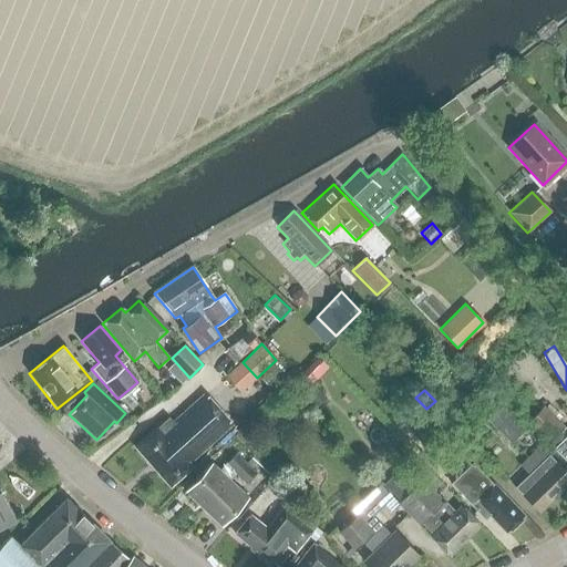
[(134,447),(152,466),(216,410),(203,394),(172,422),(167,418),(134,447)]
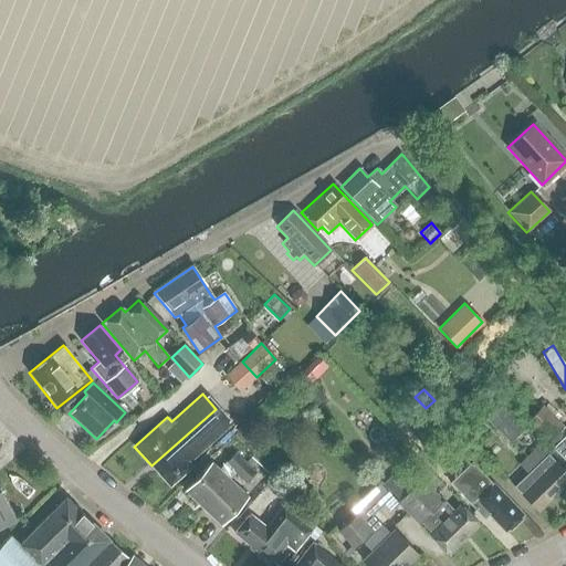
[(496,404),(483,417),(509,442),(522,429),(496,404)]
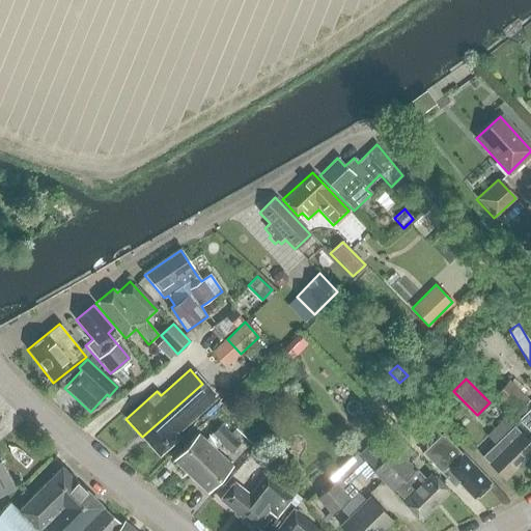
[(493,396),(499,402),(514,417),(529,403),(512,388),(506,382),(493,396)]
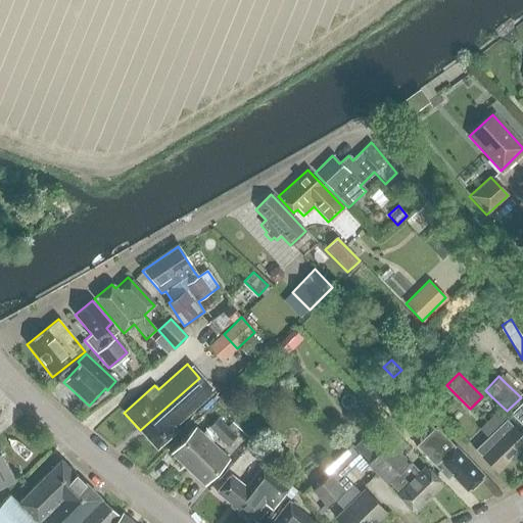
[(211,391),(199,378),(140,430),(155,448),(176,431),(175,430),(183,423),(181,420),(211,391)]
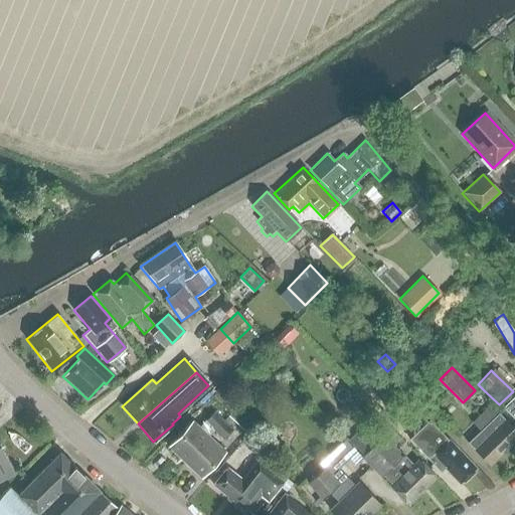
[(514,420),(514,394),(502,407),(506,411),(514,420)]
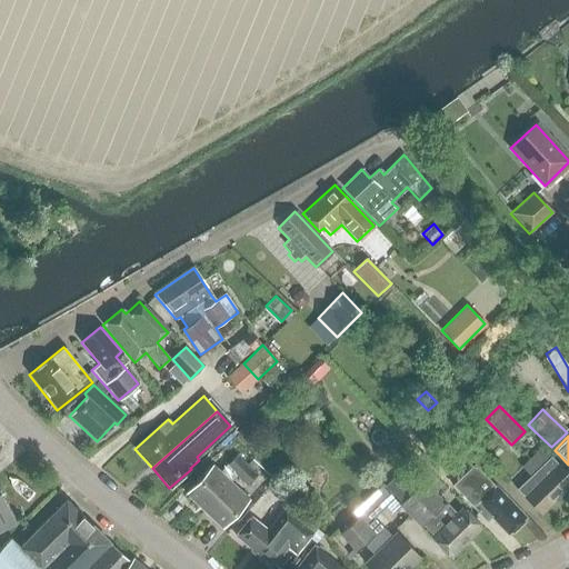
[(487,477),(497,466),(480,449),(469,459),(487,477)]
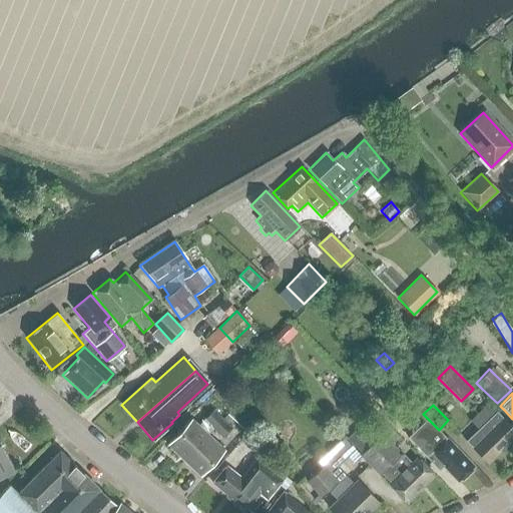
[(190,420),(166,445),(182,460),(206,435),(212,429),(221,420),(212,411),(197,426),(190,420)]
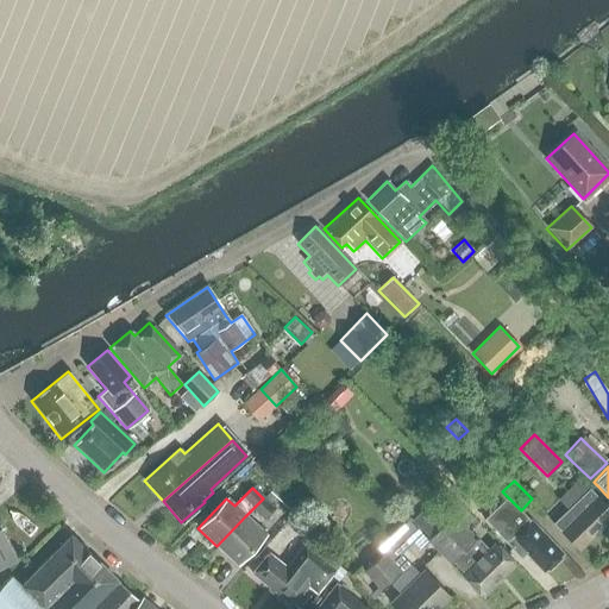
[(578,548),(608,518),(608,510),(588,490),(553,523),(578,548)]
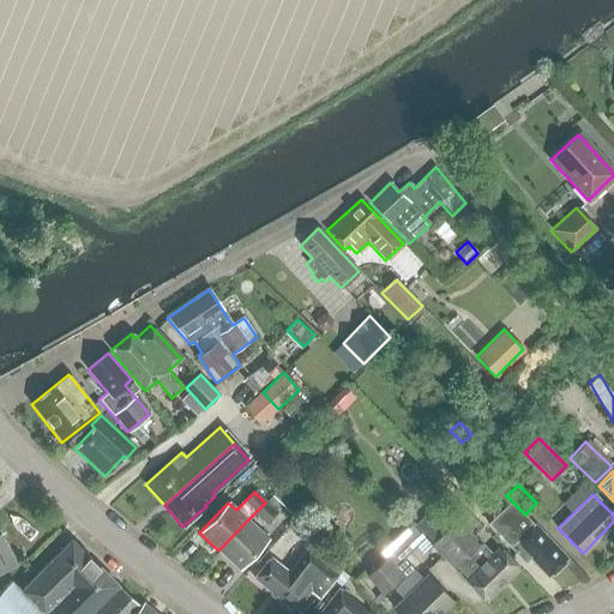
[(265,503),(254,513),(266,524),(277,513),(265,503)]
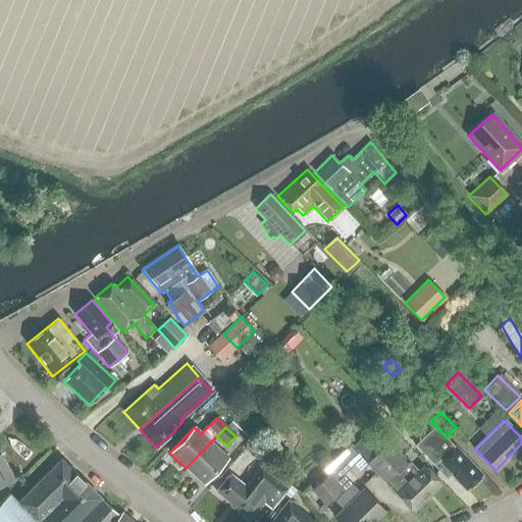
[(481,475),(452,445),(434,427),(414,447),(445,478),(450,474),(466,490),(481,475)]
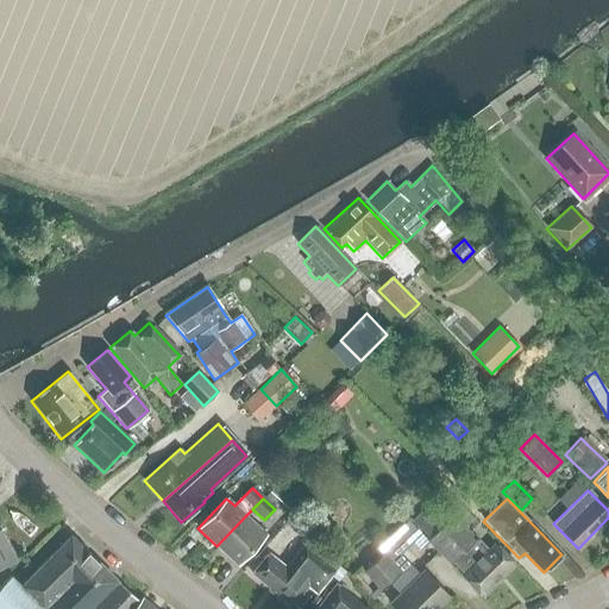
[(452,514),(426,540),(449,564),(451,562),(463,573),(462,576),(464,578),(463,578),(478,594),(482,597),(516,564),(513,560),(500,548),(493,541),(487,548),(452,514)]
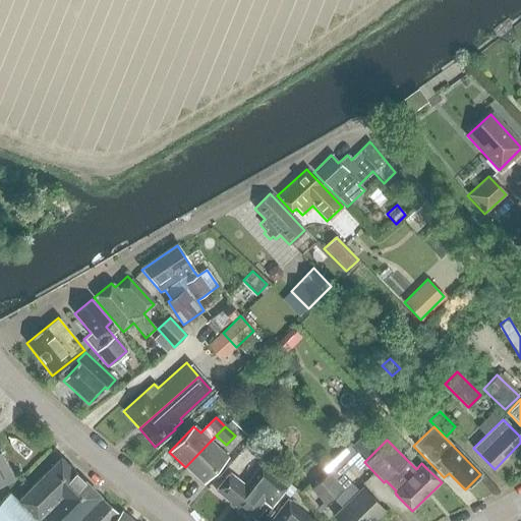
[(210,442),(185,467),(203,483),(226,457),(210,442)]
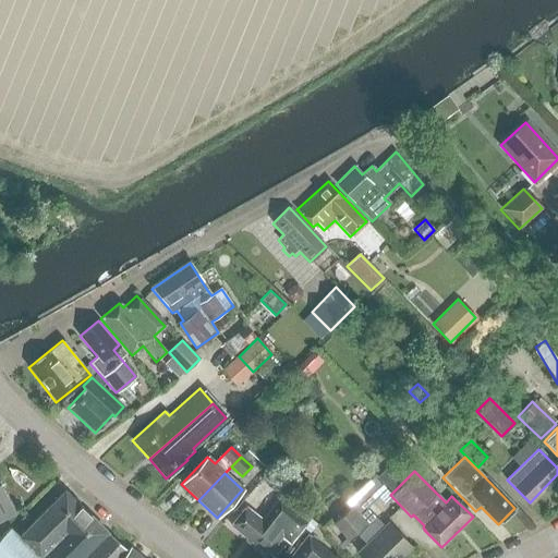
[(0,521),(3,520),(14,513),(0,487),(0,521)]
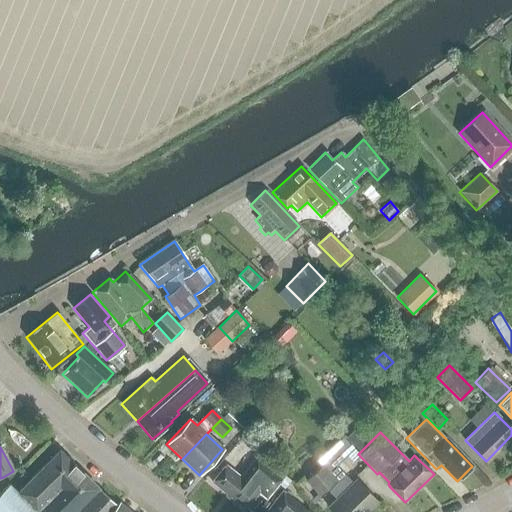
[(73,511),(97,489),(58,450),(16,492),(7,484),(0,491),(0,511),(73,511)]
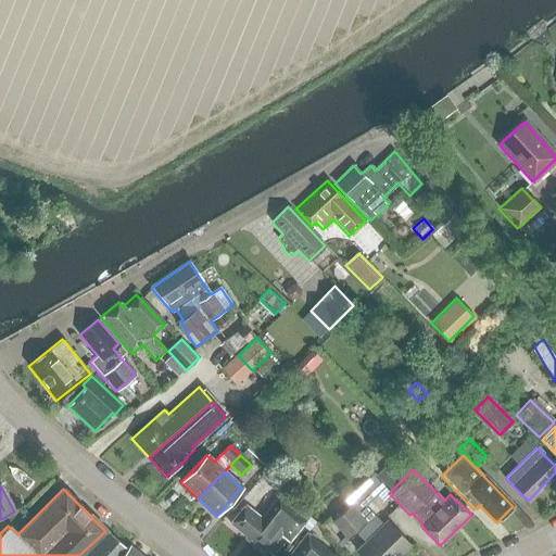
[(265,552),(279,533),(288,541),(304,520),(292,510),(299,502),(285,490),(278,498),(277,497),(272,504),(261,518),(244,505),(229,523),(265,552)]
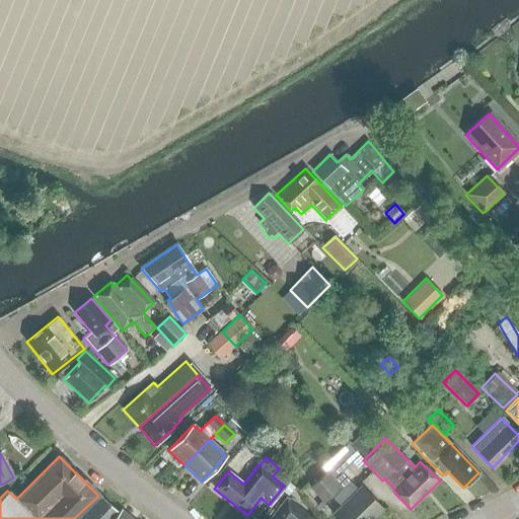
[(360,486),(356,490),(341,472),(334,479),(325,471),(309,488),(325,504),(331,498),(340,506),(331,514),(336,518),(371,518),(382,509),(360,486)]
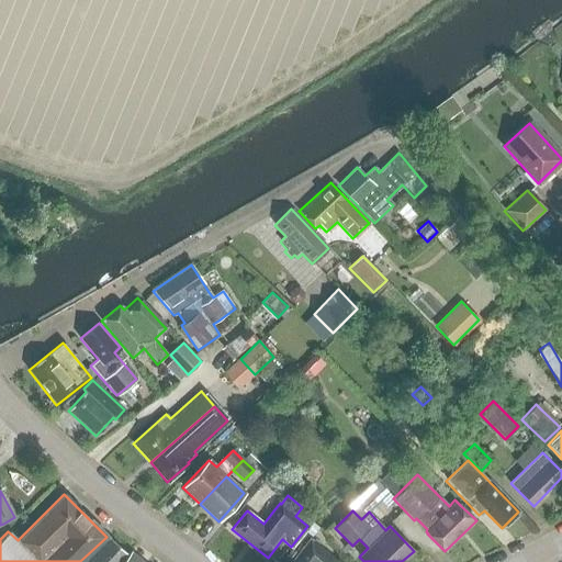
[(120,561),(127,554),(110,538),(86,561),(120,561)]
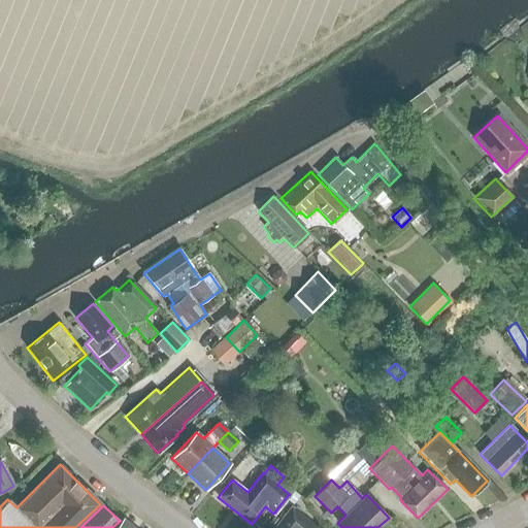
[(314,527),(290,508),(274,527),(314,527)]
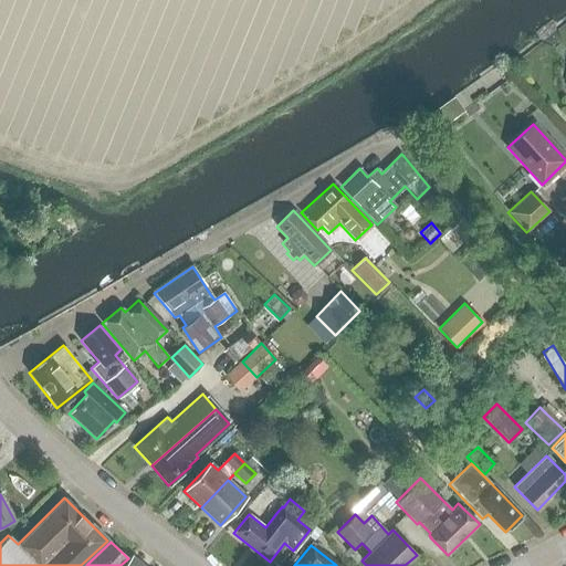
[(143,565),(132,556),(122,565),(143,565)]
